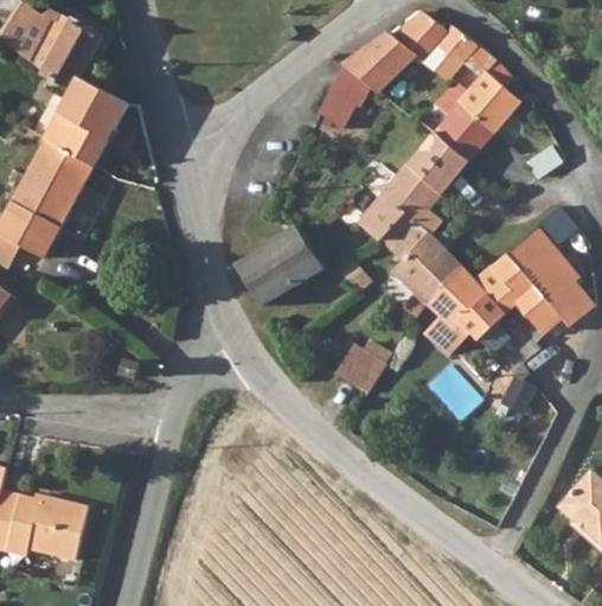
[(423,62),(448,31),(421,11),(396,38),(388,31),(343,62),(354,71),(377,90),(414,55),(423,62)]
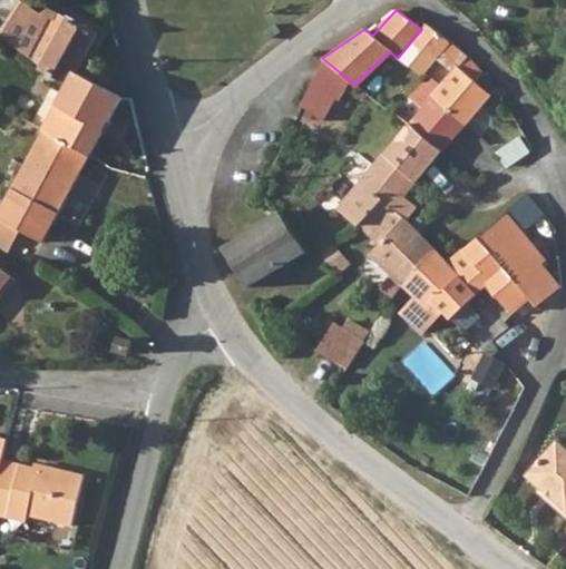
[(48,17),(25,57),(67,84),(72,72),(94,32),(68,18),(64,26),(48,17)]
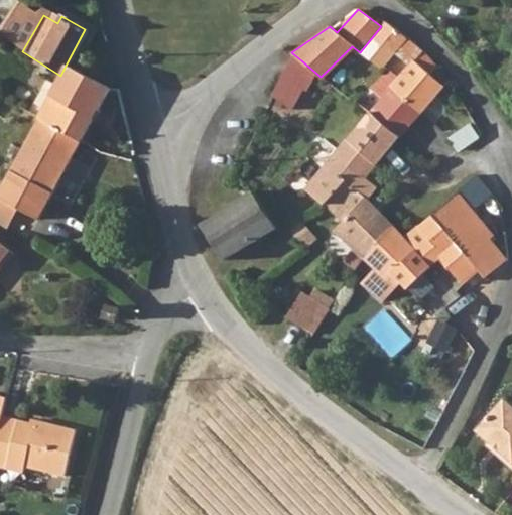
[(381,26),(360,52),(379,69),(393,50),(404,35),(385,21),(381,26)]
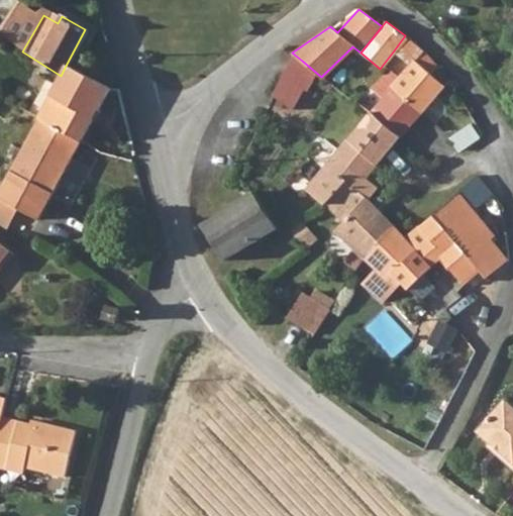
[(404,60),(416,44),(405,35),(394,50),(404,60)]
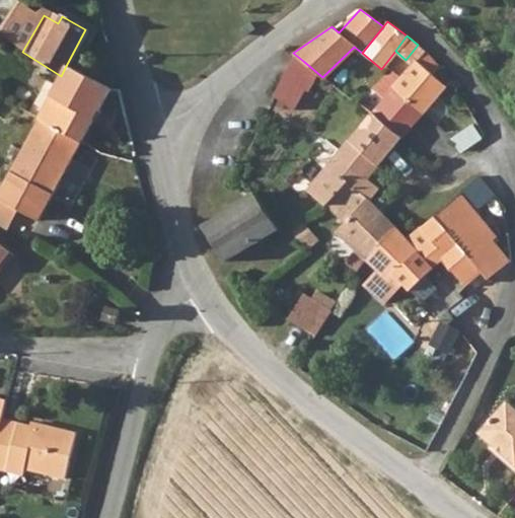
[(418,45),(406,60),(412,65),(415,62),(424,50),(418,45)]
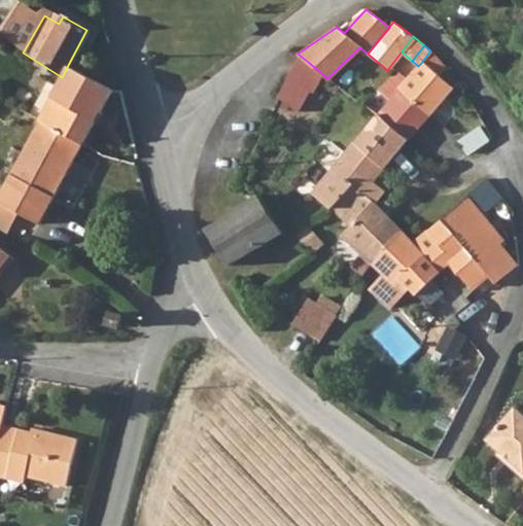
[(421,63),(439,75),(446,68),(430,50),(421,63)]
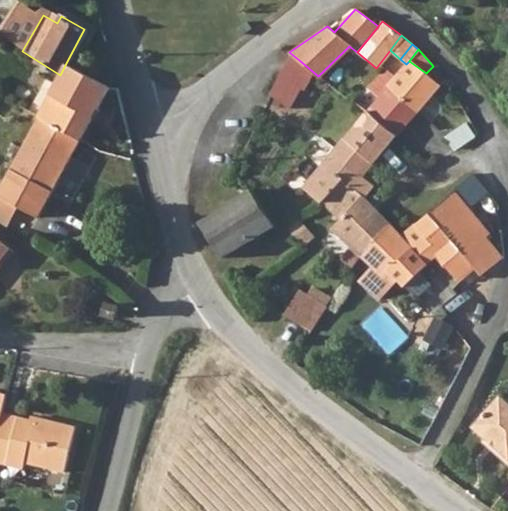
[(289,52),(276,74),(266,93),(288,108),(305,76),(294,66),(299,60),(289,52)]
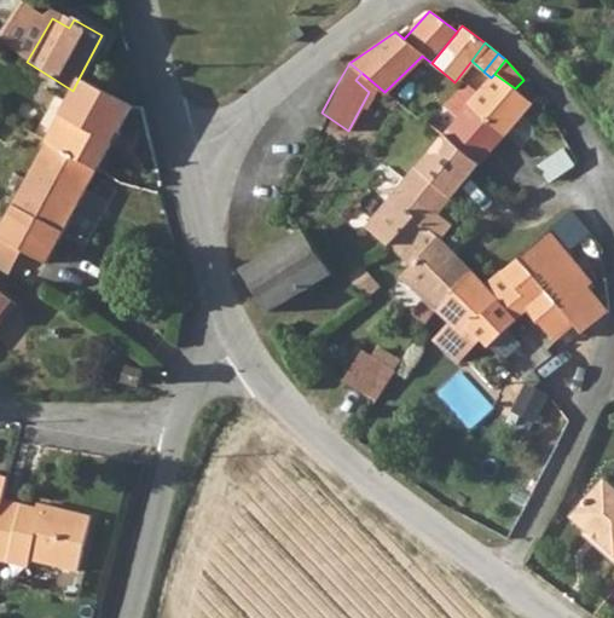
[(515,88),(494,74),(491,78),(479,92),(509,130),(515,122),(538,96),(523,80),(515,88)]
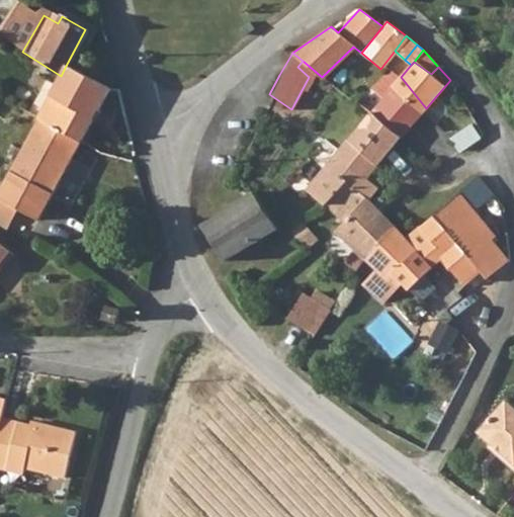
[(105,89),(89,79),(66,66),(61,76),(36,119),(78,141),(105,89)]
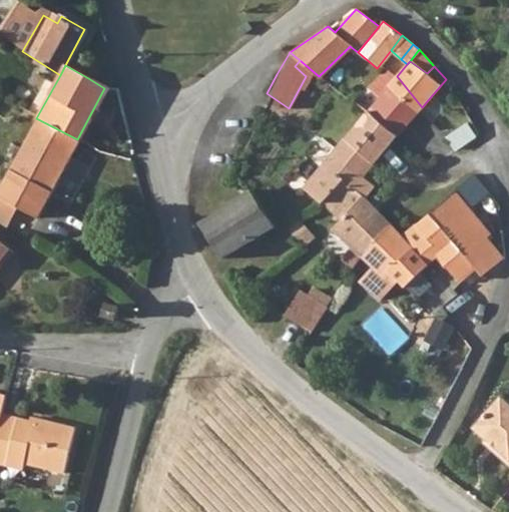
[(378,96),(397,76),(387,69),(382,73),(366,87),(371,91),(378,96)]
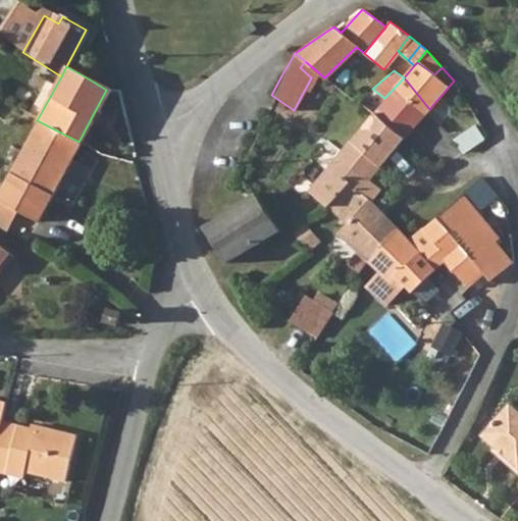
[(380,104),(373,113),(403,139),(428,111),(429,109),(404,77),(384,98),(380,104)]
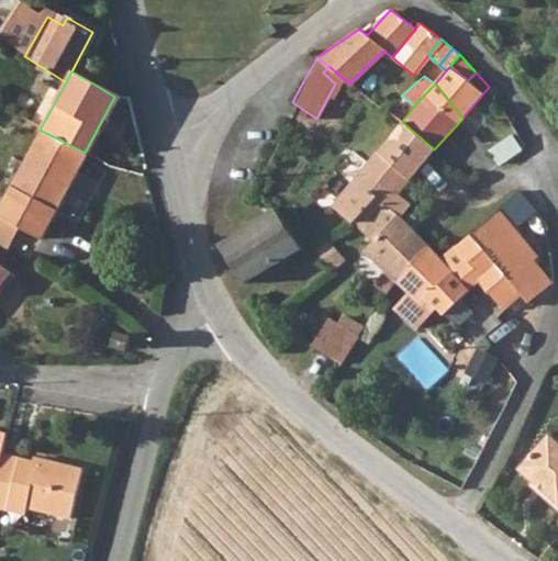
[(410,112),(414,105),(406,100),(402,105),(410,112)]
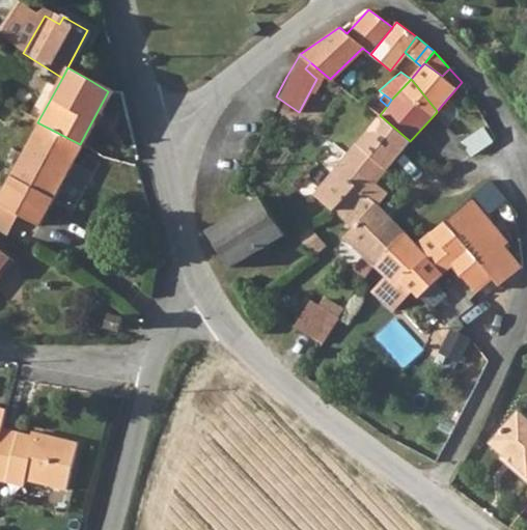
[(369,101),(366,105),(371,109),(375,104),(369,101)]
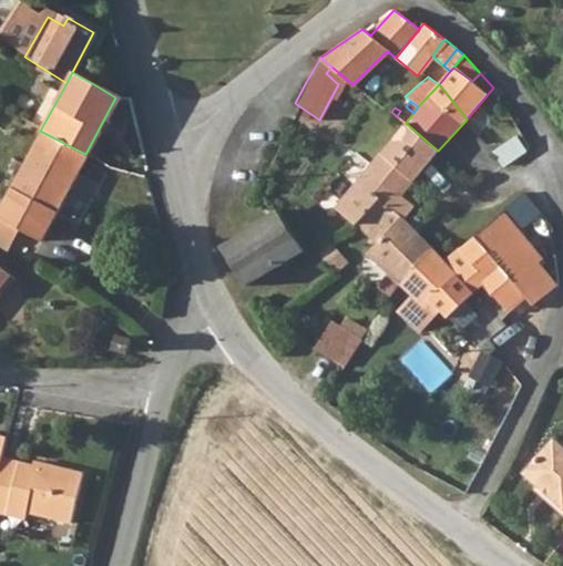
[(467,119),(466,121),(473,129),(480,121),(472,112),(467,119)]
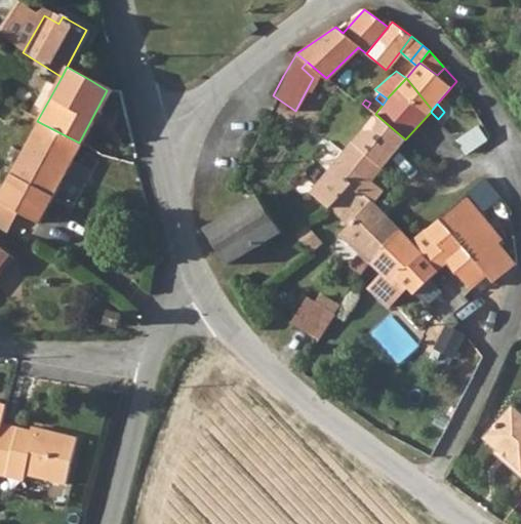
[(393,155),(405,139),(375,114),(309,192),(327,207),(354,183),(363,192),(387,161),(392,165),(397,160),(393,155)]
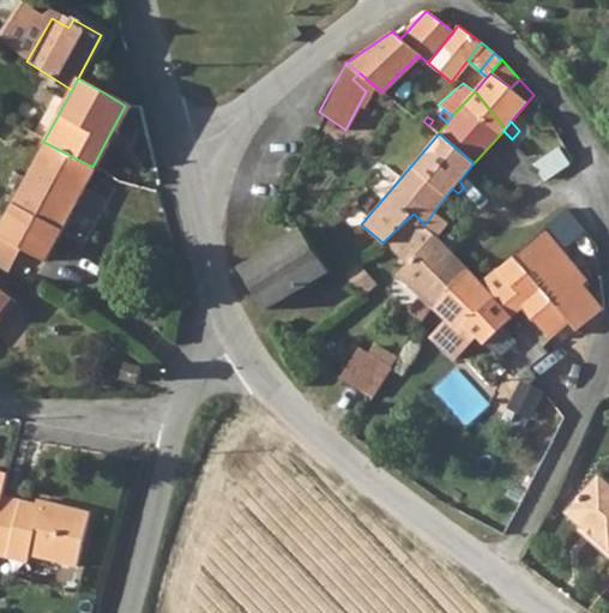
[(505,148),(519,161),(525,155),(512,139),(505,148)]
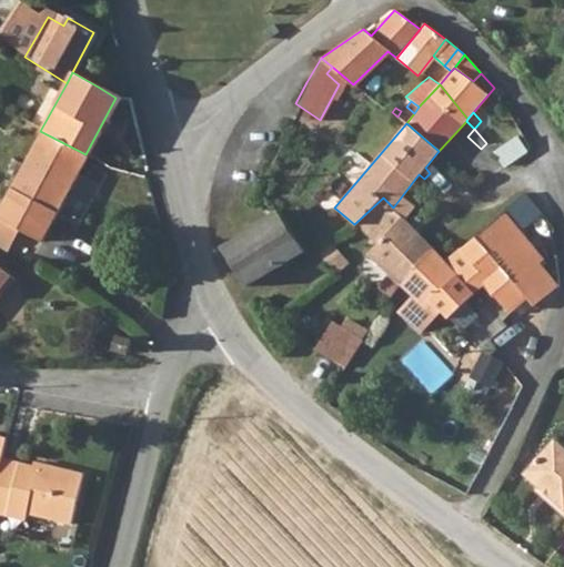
[(0,222),(39,243),(86,154),(40,131),(0,204),(0,222)]
